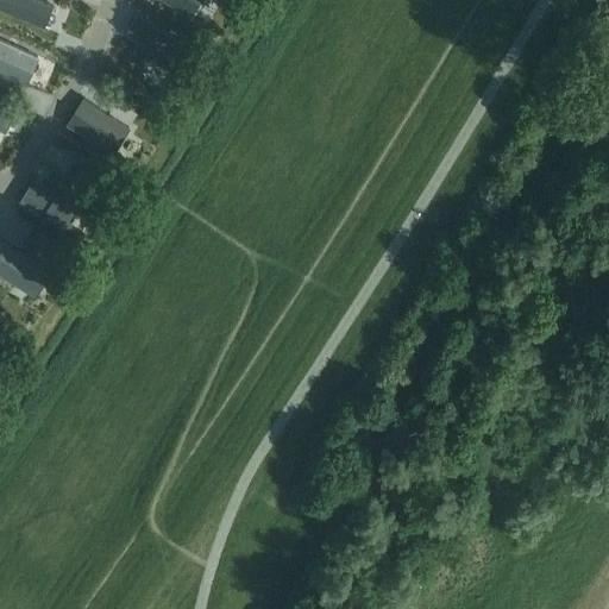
[(37,0),(0,0),(0,6),(44,25),(52,6),(37,0)]
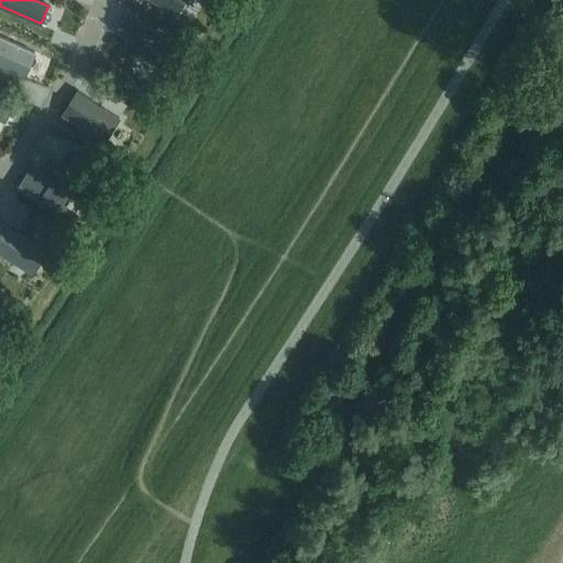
[(154,0),(177,13),(184,0),(154,0)]
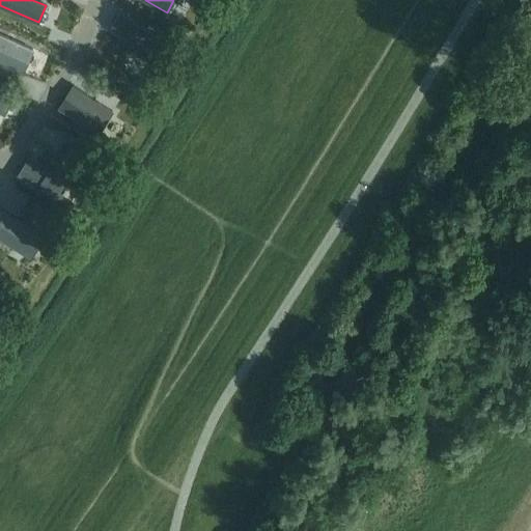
[(120,10),(111,26),(155,54),(164,38),(120,10)]
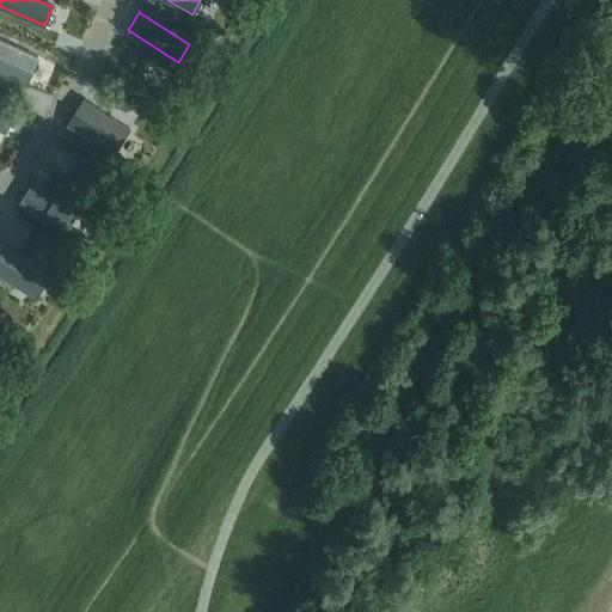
[(0,40),(0,71),(26,84),(38,57),(0,40)]
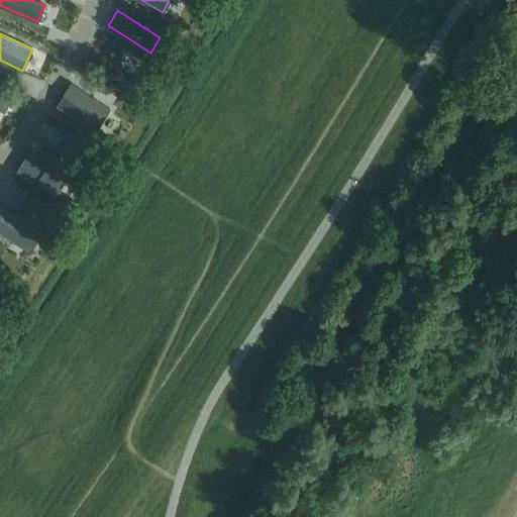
[(72,82),(58,104),(96,129),(110,108),(72,82)]
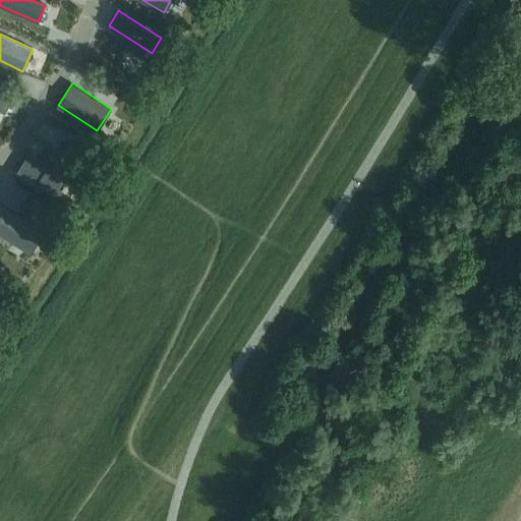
[(0,88),(0,109),(5,112),(5,110),(12,94),(0,88)]
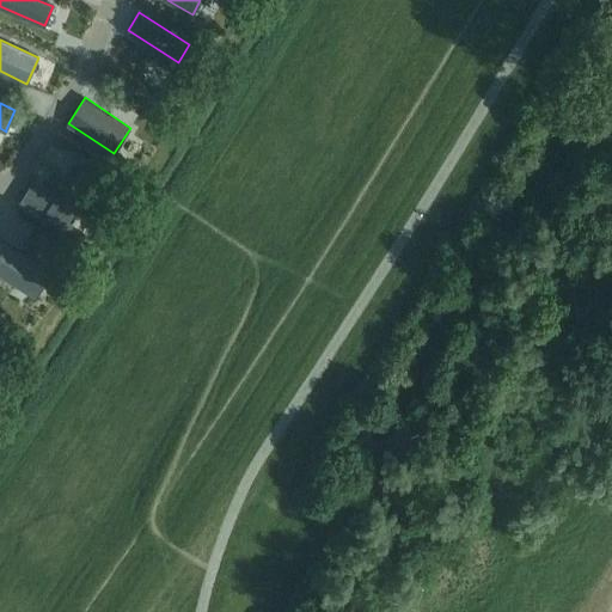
[(36,176),(19,202),(67,232),(84,206),(36,176)]
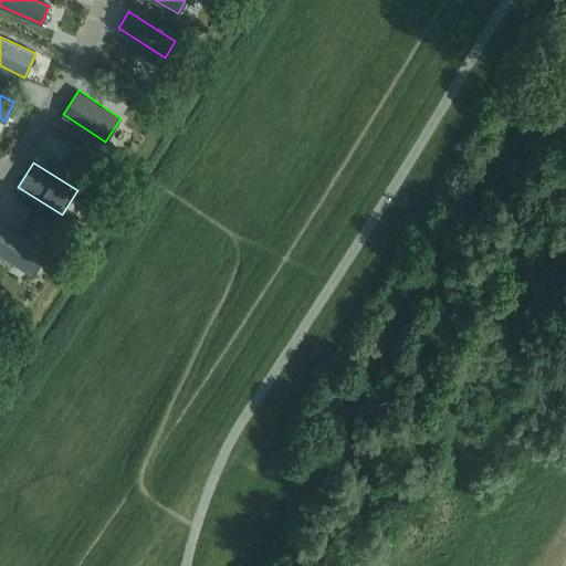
[(0,220),(0,251),(33,273),(48,250),(0,220)]
